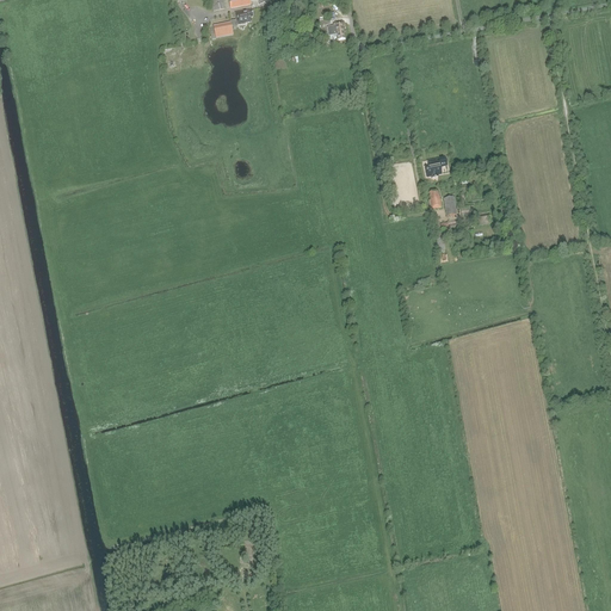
[(222,0),(210,0),(213,12),(224,10),(222,0)]
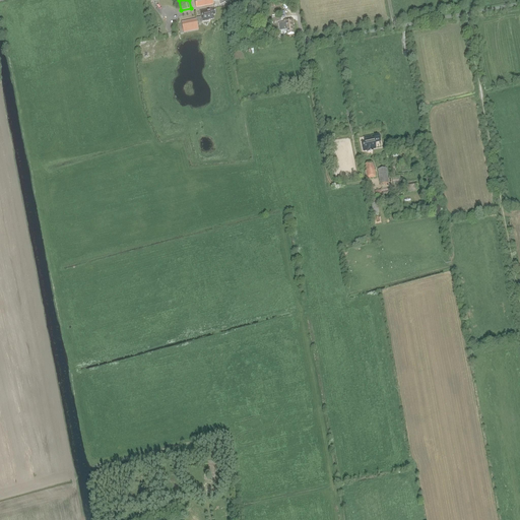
[(213,15),(215,14),(214,9),(210,10),(210,9),(200,11),(202,21),(209,20),(214,19),(213,15)]
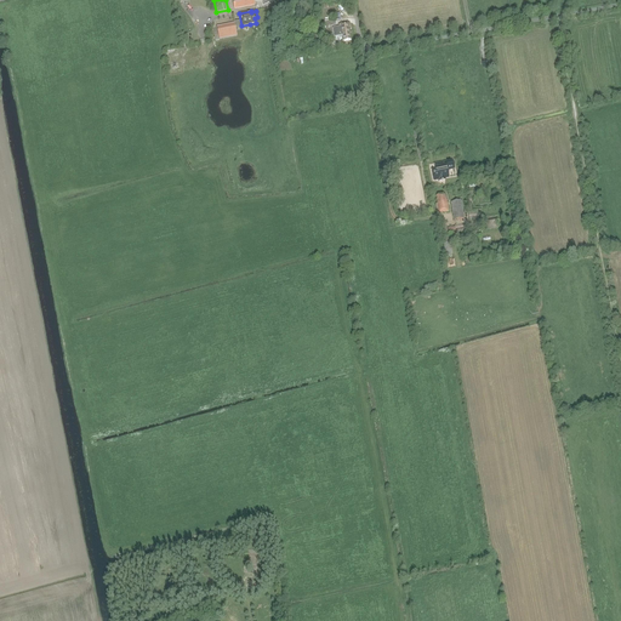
[(234,23),(216,27),(218,38),(237,34),(234,23)]
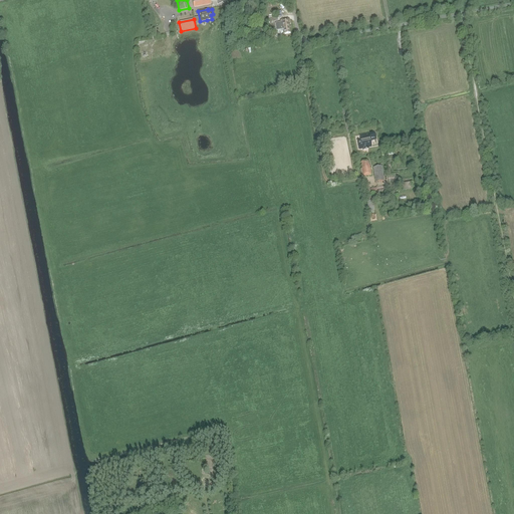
[(281,23),(276,23),(277,30),(283,29),(284,34),(290,33),(289,28),(290,28),(289,24),(290,24),(289,19),(280,20),(281,23)]
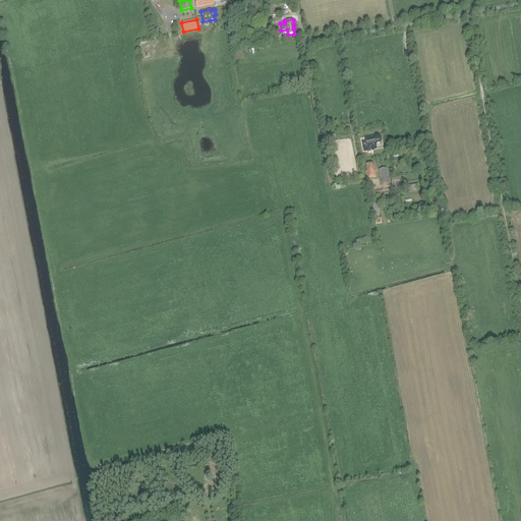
[(381,141),(380,135),(365,138),(366,142),(362,143),(364,152),(368,151),(368,152),(373,151),(372,150),(377,149),(375,142),(381,141)]
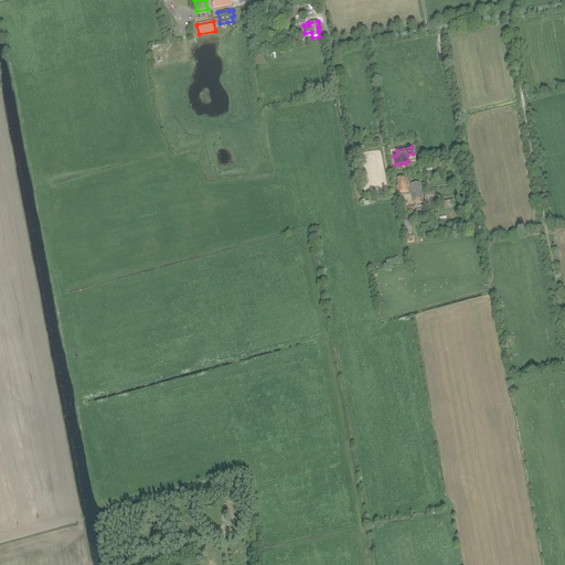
[(397,194),(408,192),(406,182),(405,178),(397,179),(398,185),(396,187),(397,194)]
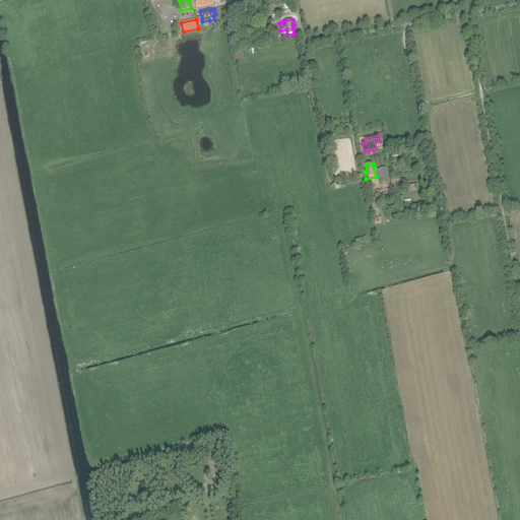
[(386,168),(377,170),(380,185),(389,183),(386,168)]
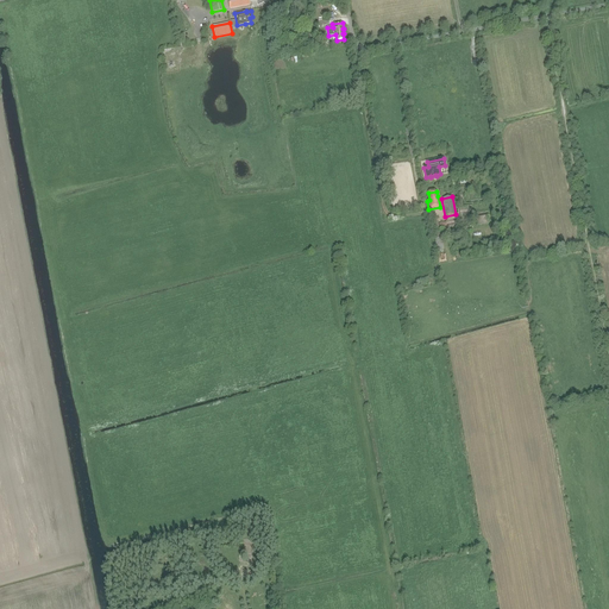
[(444,250),(438,220),(431,221),(437,251),(444,250)]
